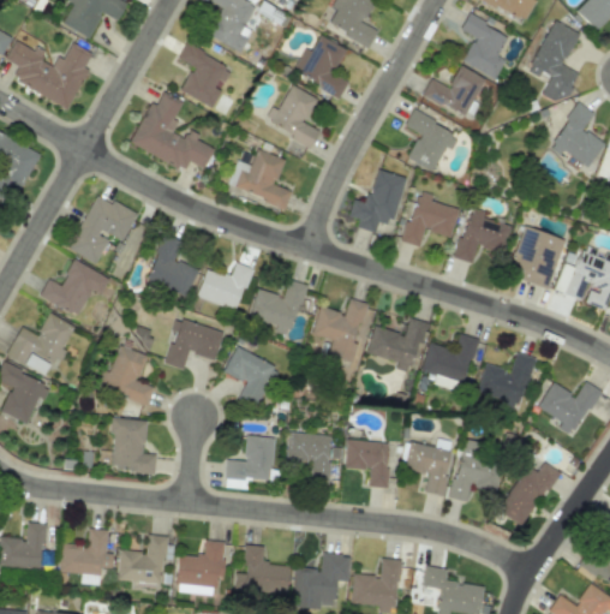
[(64,23),(90,36),(105,11),(119,19),(129,3),(124,0),(73,0),(76,1),(64,23)]
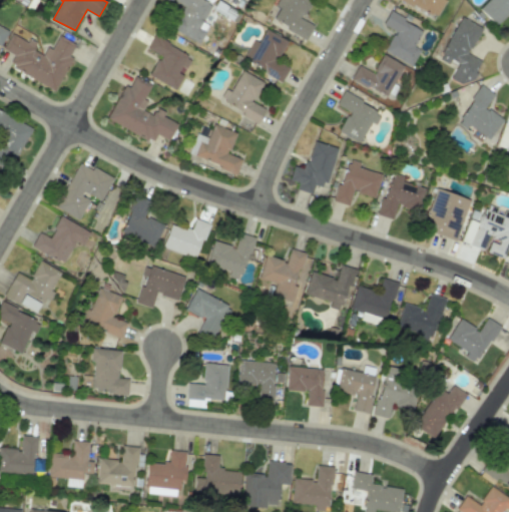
[(202,42),(211,24),(205,21),(214,2),(209,0),(176,0),(176,1),(183,4),(172,28),(202,42)]
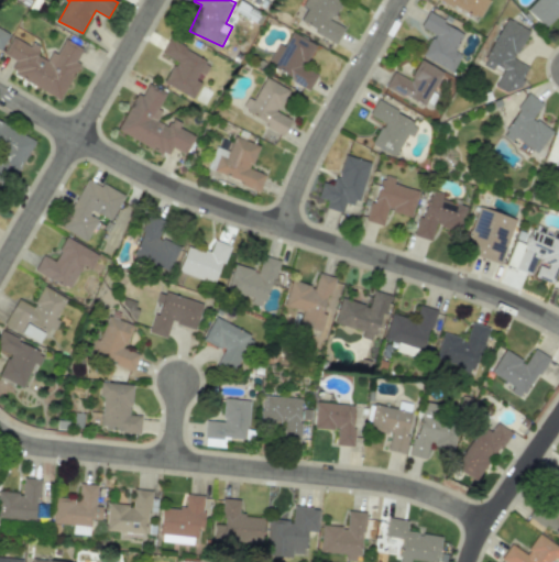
[(340,42),(348,26),(335,20),(344,0),(310,0),(300,21),(340,42)]
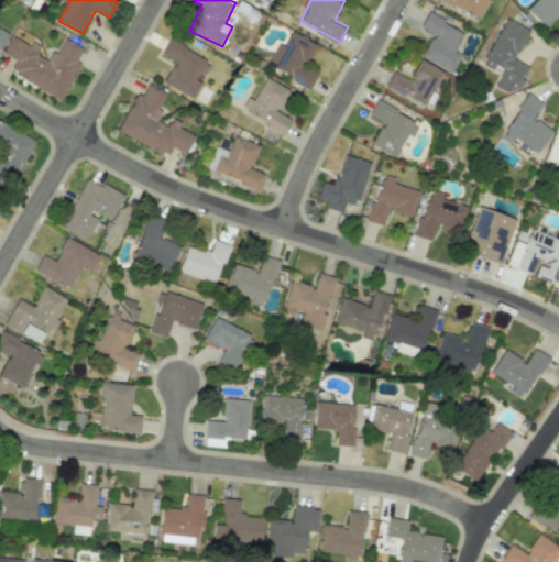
[(447,0),(483,19),(492,0),(447,0)]
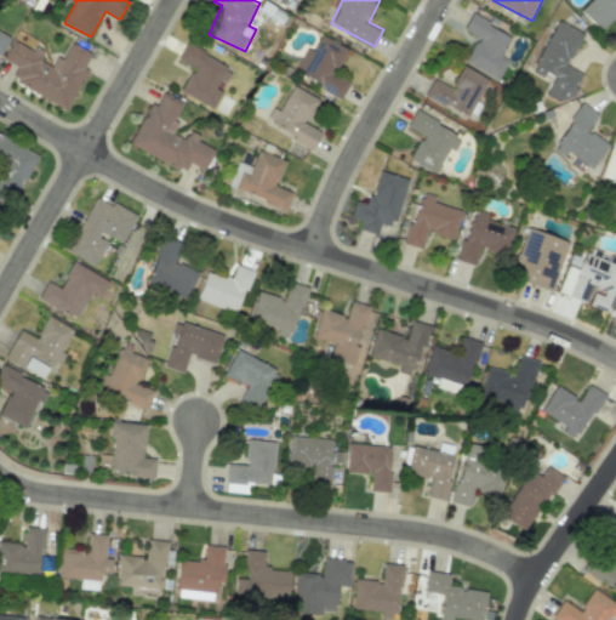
[(592,0),(582,10),(604,30),(615,18),(615,0),(592,0)]
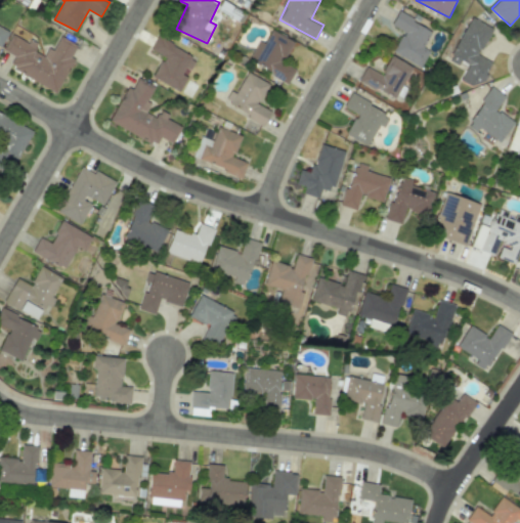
[(395,51),(424,67),(432,50),(426,46),(435,29),(401,10),(394,24),(405,30),(395,51)]
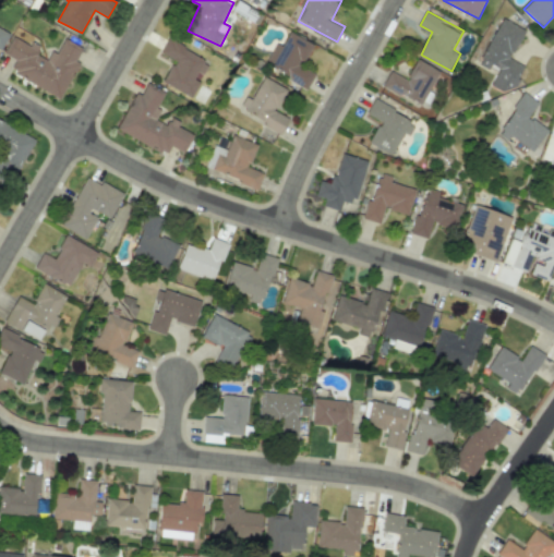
[(528,28),(504,16),(481,60),(501,70),(493,84),(506,91),(509,83),(516,86),(527,65),(513,58),(528,28)]
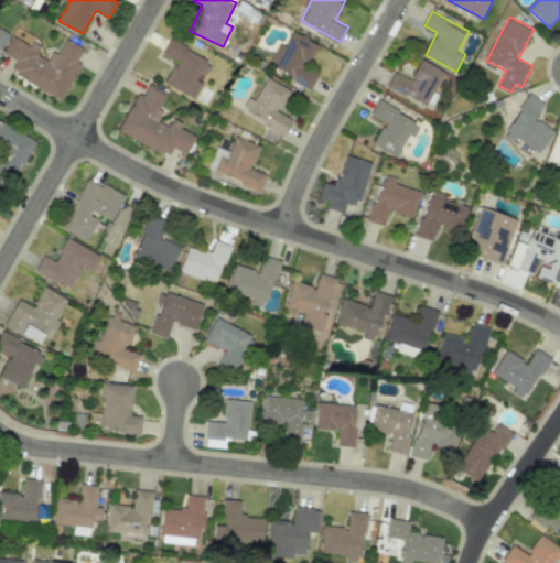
[(320,44),(295,31),(288,45),(282,43),(270,64),(313,88),(322,73),(308,65),(320,44)]
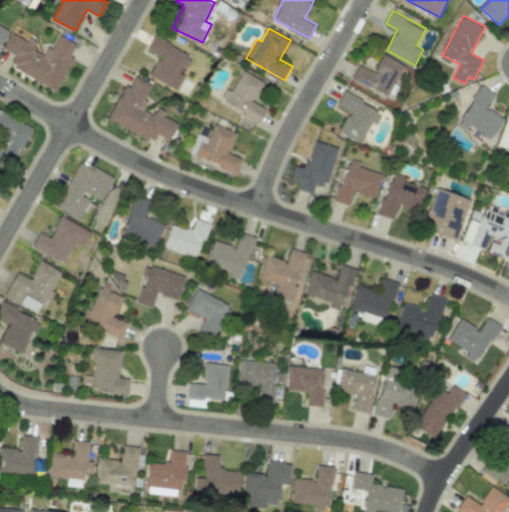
[(58,89),(75,56),(72,55),(78,43),(62,34),(54,48),(50,45),(45,54),(36,49),(38,44),(15,31),(6,48),(17,54),(11,65),(58,89)]
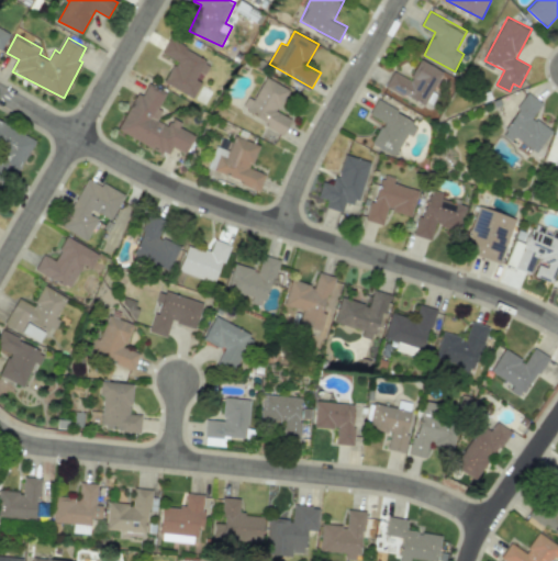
[(196,97),(205,77),(213,62),(171,38),(164,53),(177,60),(166,81),(196,97)]
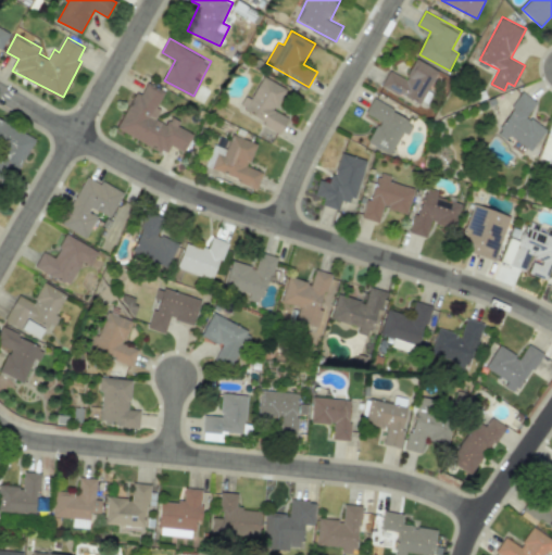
[(440,70),(418,58),(408,77),(391,70),(384,85),(422,104),(440,70)]
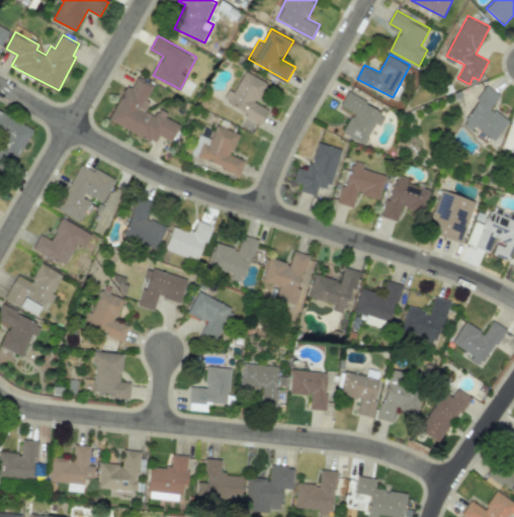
[(268,81),(246,70),(235,91),(230,88),(224,101),(263,121),(270,108),(258,102),(268,81)]
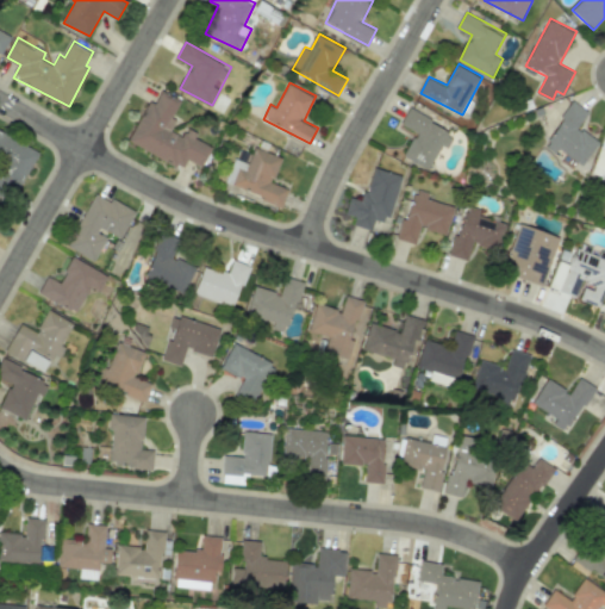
[(130,141),(185,168),(189,159),(204,167),(216,144),(187,130),(185,136),(173,130),(178,119),(174,117),(182,99),(163,89),(156,103),(150,100),(130,141)]
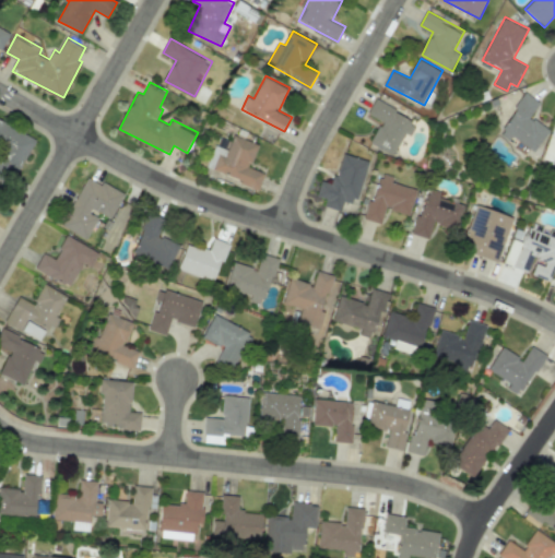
[(536,151),(551,128),(532,117),(542,101),(528,92),(504,131),(536,151)]
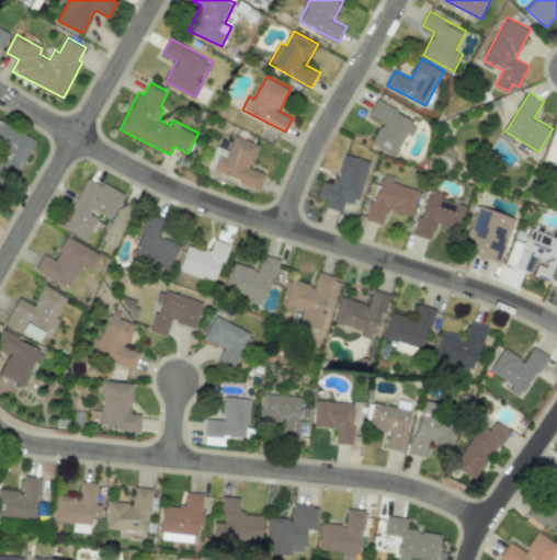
[(373,144),(397,156),(408,133),(415,135),(421,122),(378,100),(371,114),(385,121),(373,144)]
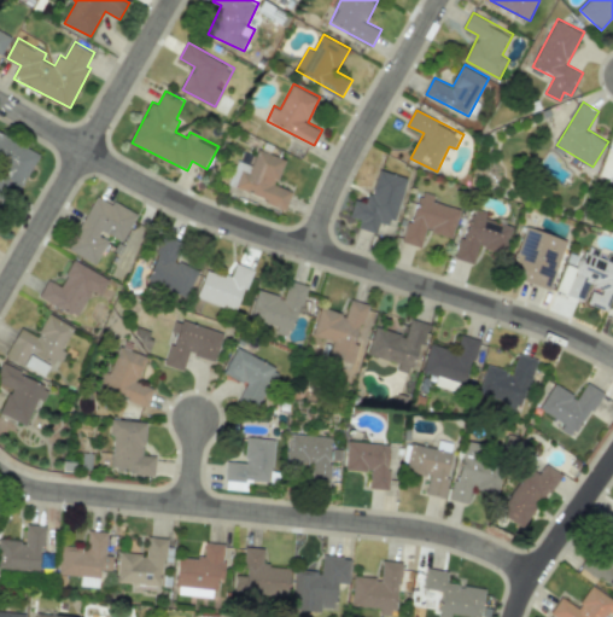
[(287,158),(260,149),(255,164),(243,161),(233,187),(289,207),(295,190),(278,184),(287,158)]
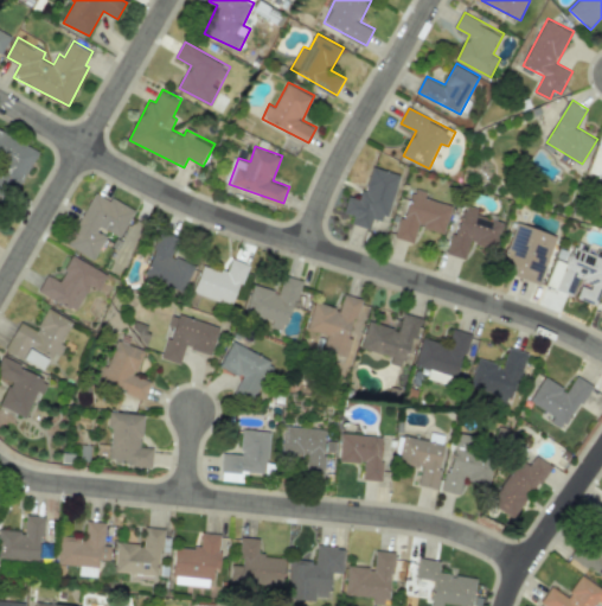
[(402,173),(373,165),(364,199),(350,195),(345,212),(356,215),(353,223),(372,228),(375,218),(388,221),(402,173)]
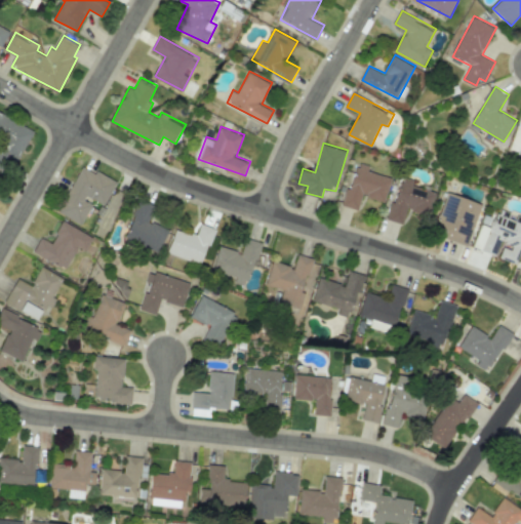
[(347,205),(361,208),(364,195),(387,201),(393,176),(370,170),(371,165),(358,161),(347,205)]
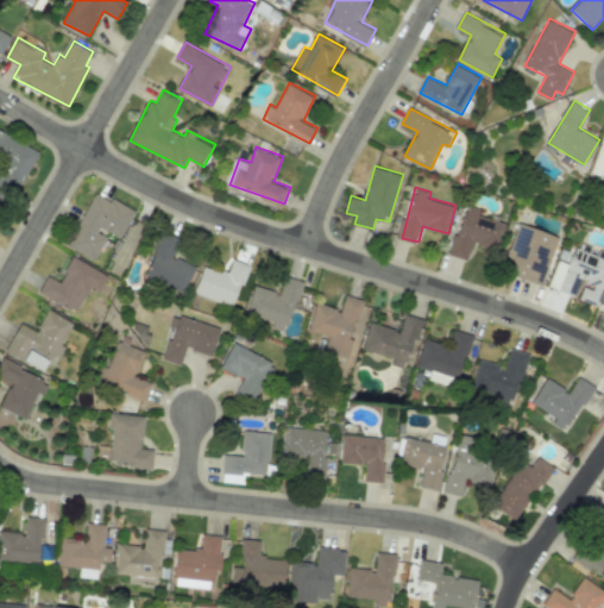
[(123,239),(137,210),(95,190),(69,246),(98,259),(109,232),(123,239)]
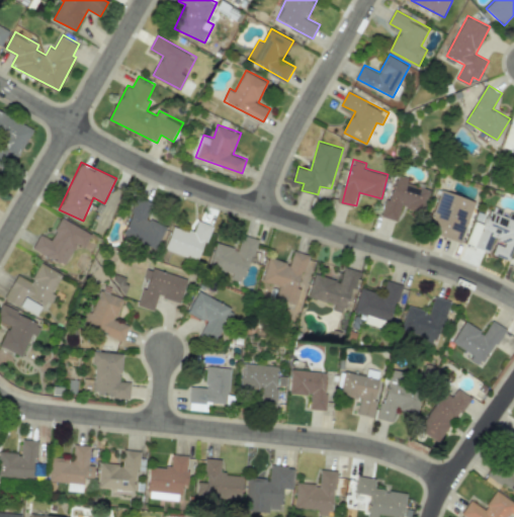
[(425,212),(431,188),(409,182),(411,177),(398,173),(386,216),(400,220),(404,205),(425,212)]
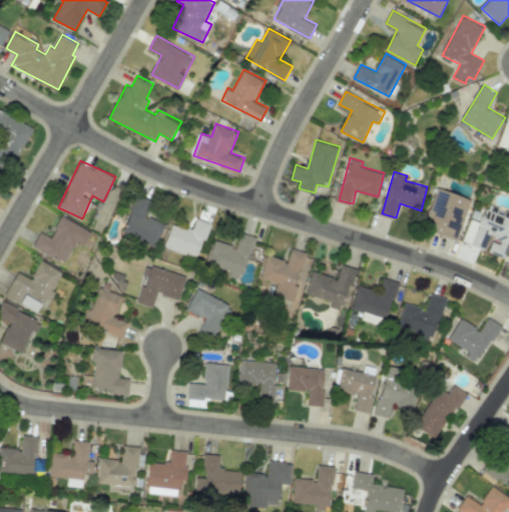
[(473,198),(439,186),(425,227),(458,239),(473,198)]
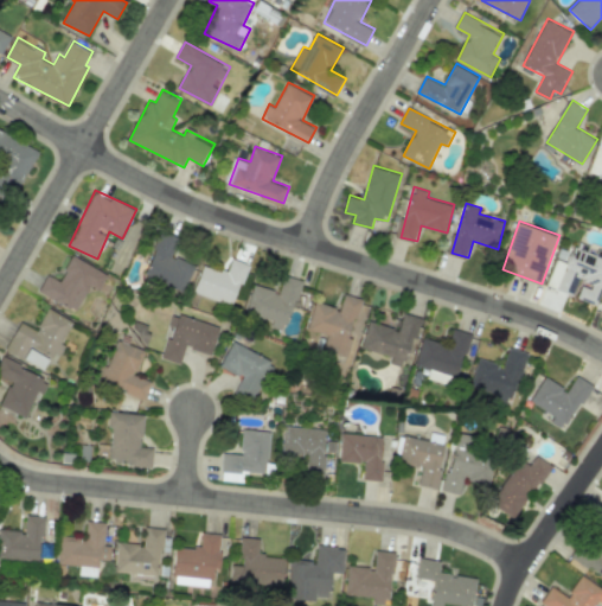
[(185,293),(196,263),(174,255),(181,237),(164,230),(145,278),(185,293)]
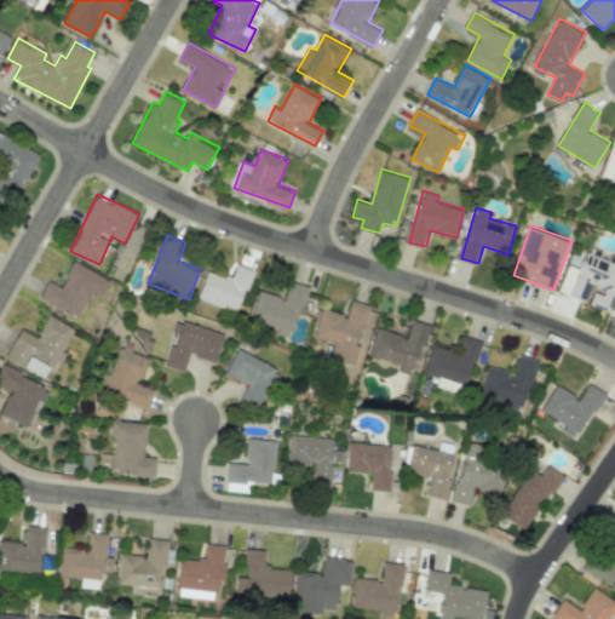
[(111,279),(75,261),(62,286),(51,280),(41,297),(80,317),(93,291),(103,296),(111,279)]
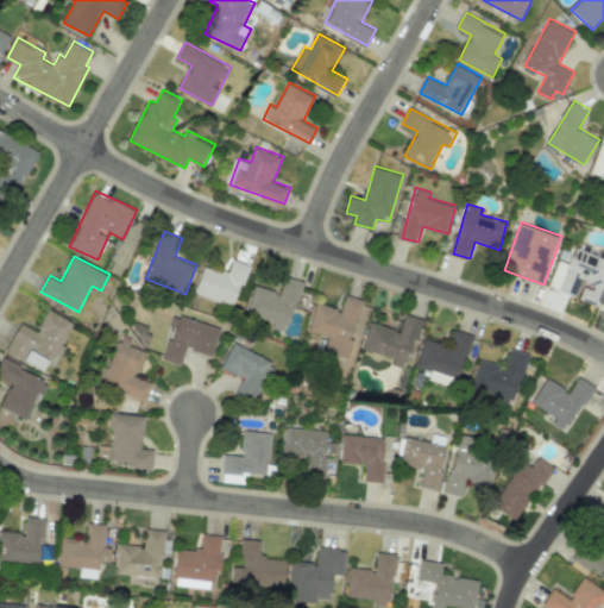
[(195,293),(236,306),(251,264),(234,258),(230,273),(205,264),(195,293)]
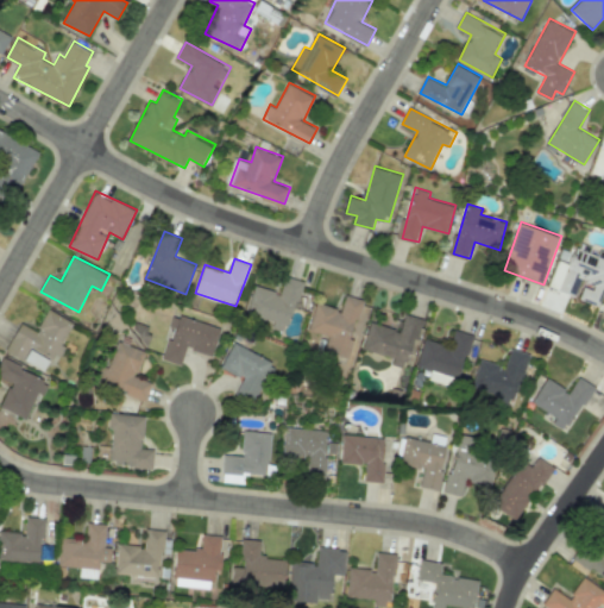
[(303,280),(287,276),(283,292),(256,284),(247,318),(291,328),(303,280)]
